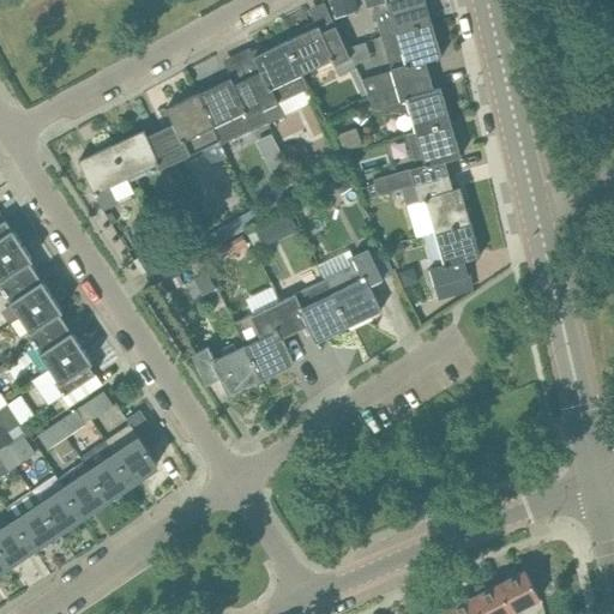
[(372,4),(381,37),(419,25),(432,22),(425,0),(365,0),(367,5),(372,4)]
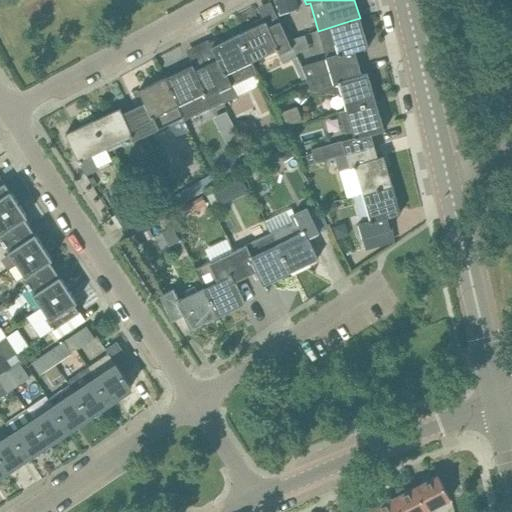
[(360,18),(349,21),(318,31),(326,57),(330,71),(359,63),(355,51),(368,47),(360,18)]
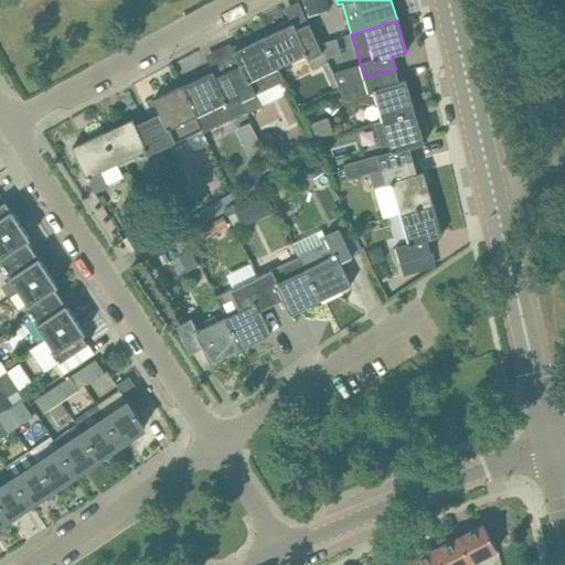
[(296,29),(292,23),(263,38),(283,81),(284,81),(278,67),(305,54),(308,60),(311,70),(327,62),(318,43),(309,23),(296,29)]
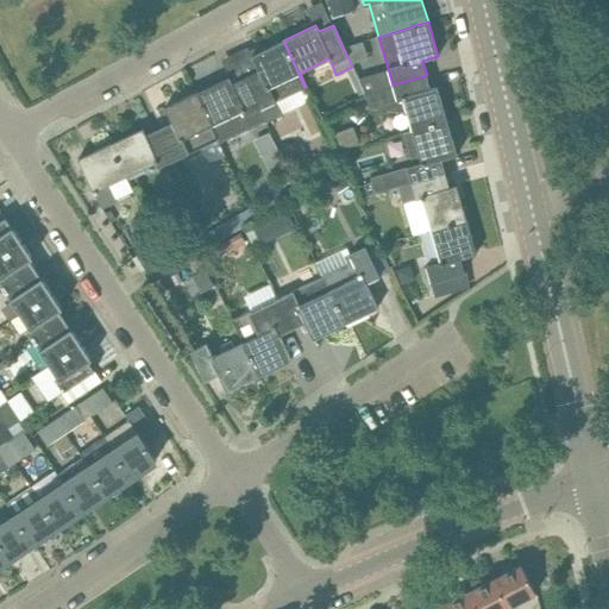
[(251,55),(256,64),(258,70),(245,76),(259,108),(261,108),(267,121),(281,114),(275,101),(305,87),(283,41),(251,55)]
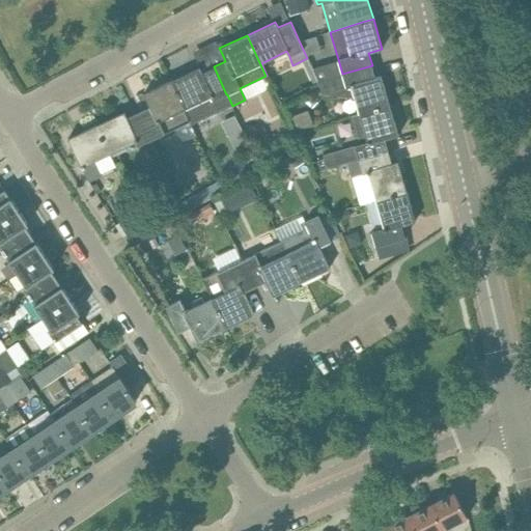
[(322,92),(354,96),(358,113),(351,115),(352,116),(369,111),(390,105),(381,75),(375,77),(372,65),(342,74),(342,75),(318,82),(322,92)]
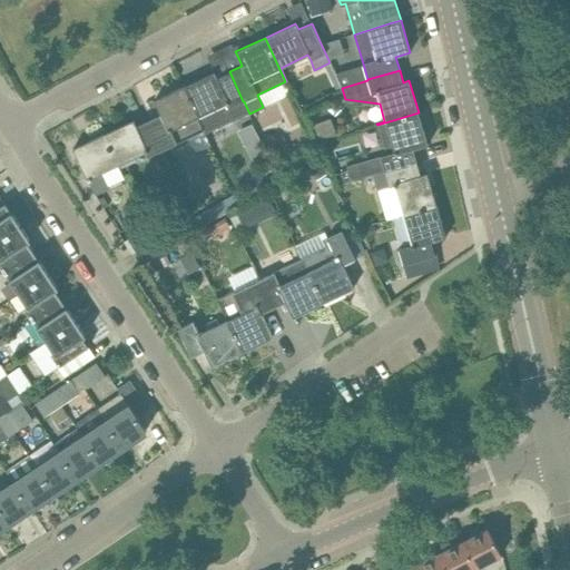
[(217,77),(215,71),(184,86),(205,129),(199,116),(226,102),(229,108),(243,101),(229,71),(217,77)]
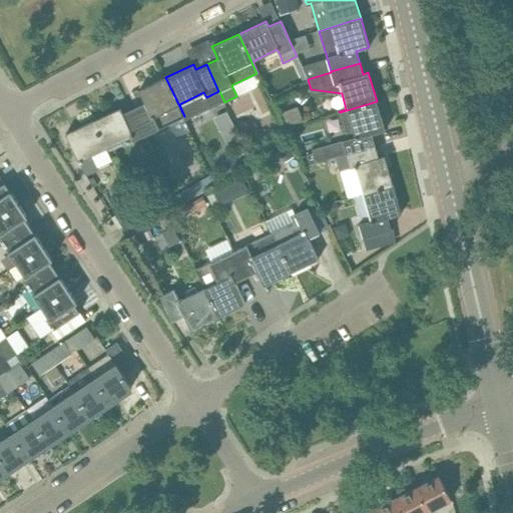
[(165,77),(138,90),(144,102),(133,108),(138,119),(146,135),(159,128),(184,116),(165,77)]
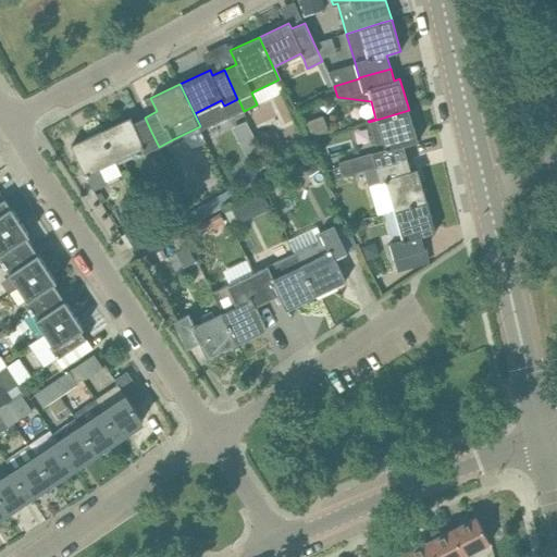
[(372,155),(357,160),(360,171),(361,171),(362,172),(407,158),(404,146),(418,141),(409,110),(387,116),(369,122),(376,151),(372,152),(372,155)]
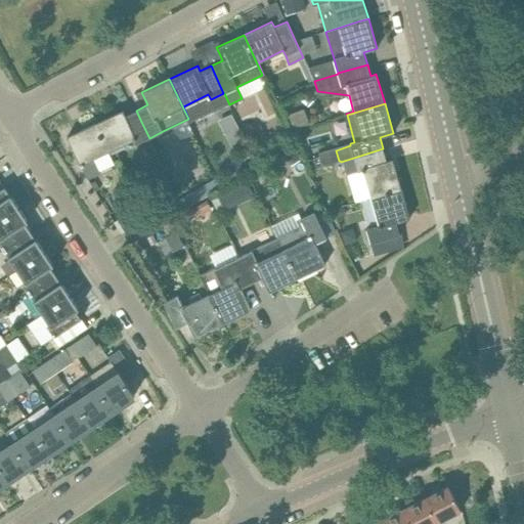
[(126,116),(123,110),(95,123),(108,150),(134,138),(136,144),(149,138),(141,122),(136,111),(126,116)]
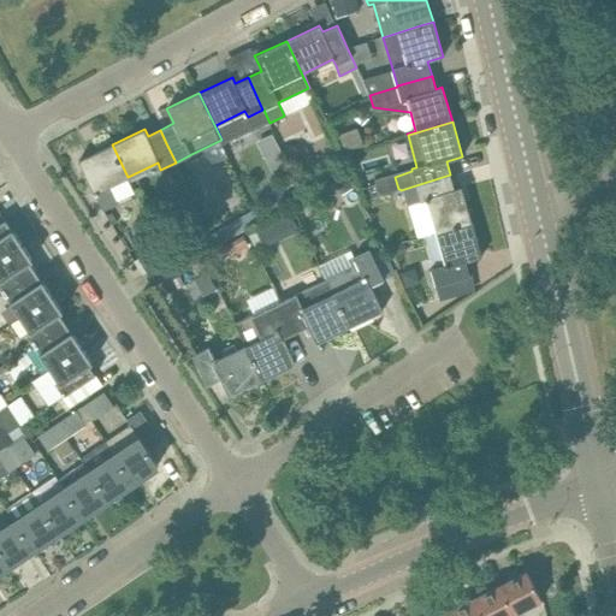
[(112,144),(78,160),(104,211),(118,203),(110,185),(128,177),(112,144)]
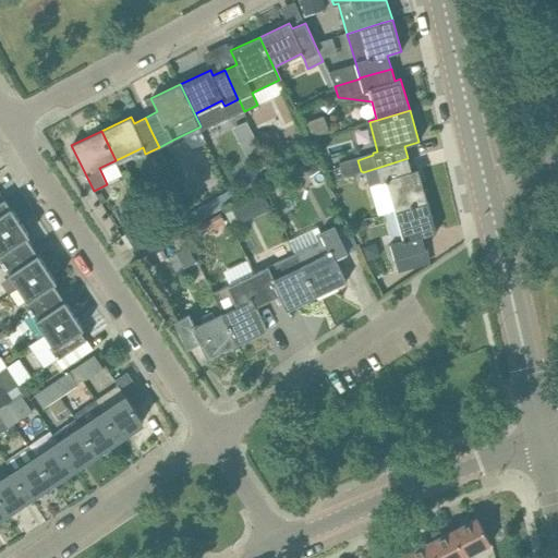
[(313,156),(300,164),(307,176),(320,168),(313,156)]
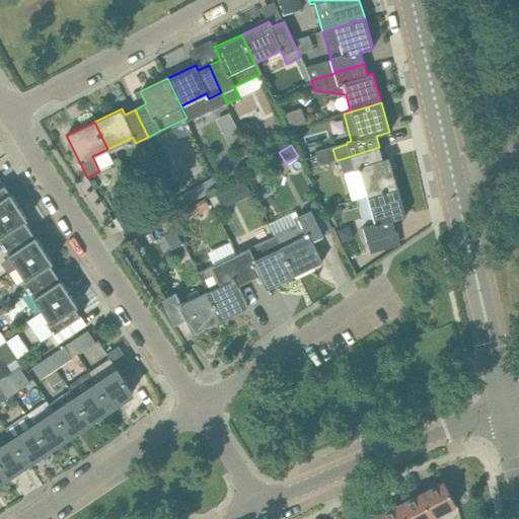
[(341,172),(354,169),(355,170),(359,169),(367,197),(386,191),(397,188),(388,157),(383,159),(379,147),(338,160),(341,172)]
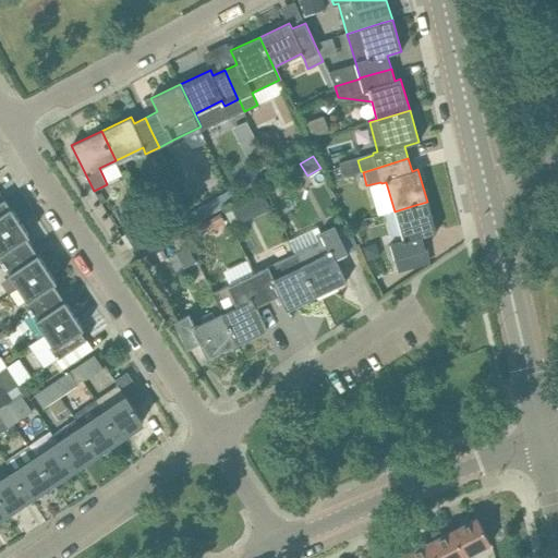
[(230,187),(192,209),(199,223),(221,211),(238,202),(230,187)]
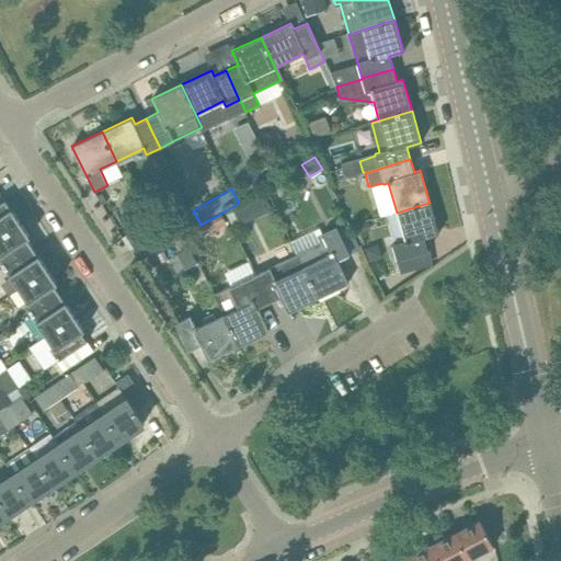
[(0,236),(21,222),(4,199),(0,203),(0,236)]
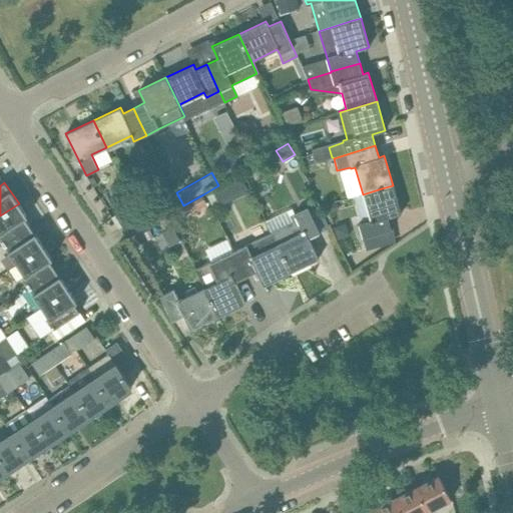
[(212,191),(213,192),(220,205),(220,206),(232,200),(224,184),(212,191)]
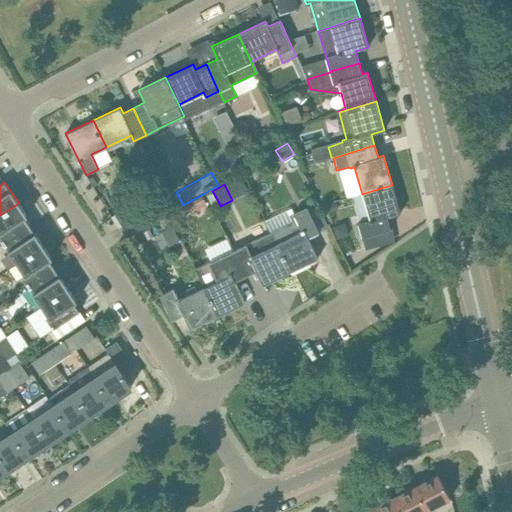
[(392,185),(381,188),(362,194),(370,220),(358,223),(362,237),(391,229),(387,217),(401,213),(392,185)]
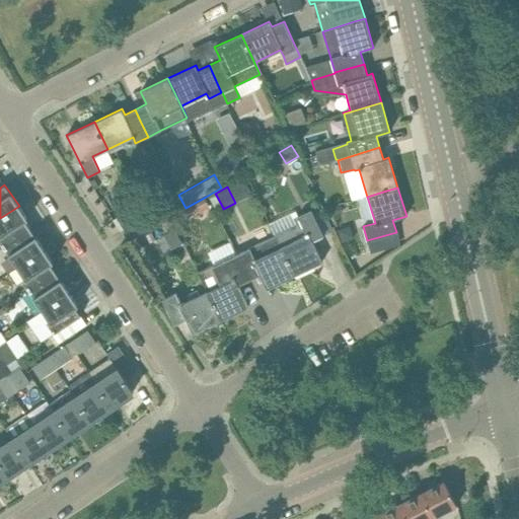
[(134,207),(117,218),(131,239),(147,228),(152,226),(151,224),(146,215),(139,204),(134,207)]
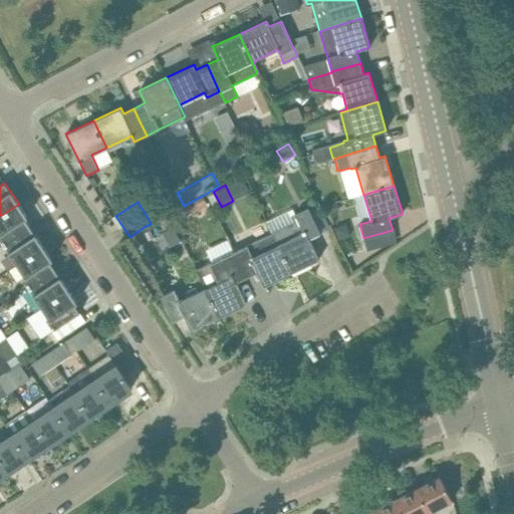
[(193,202),(175,212),(180,220),(197,210),(193,202)]
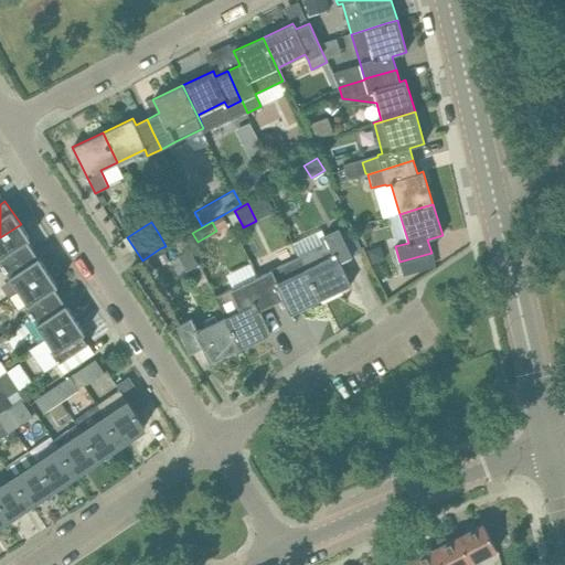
[(30,238),(21,224),(0,237),(0,269),(3,268),(32,248),(28,241),(30,238)]
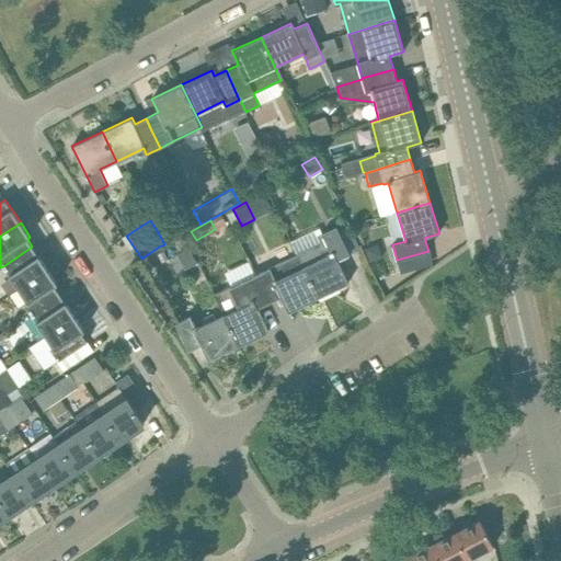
[(170,225),(158,232),(163,242),(175,236),(170,225)]
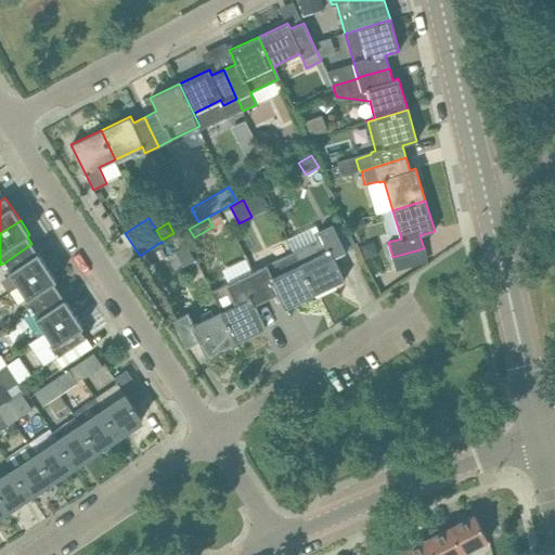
[(346,252),(333,223),(318,231),(327,252),(300,265),(314,295),(345,280),(334,257),(346,252)]
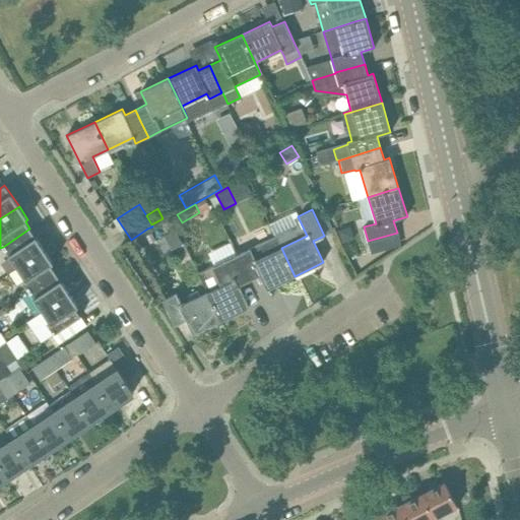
[(12,260),(18,268),(45,251),(29,229),(3,247),(12,260)]
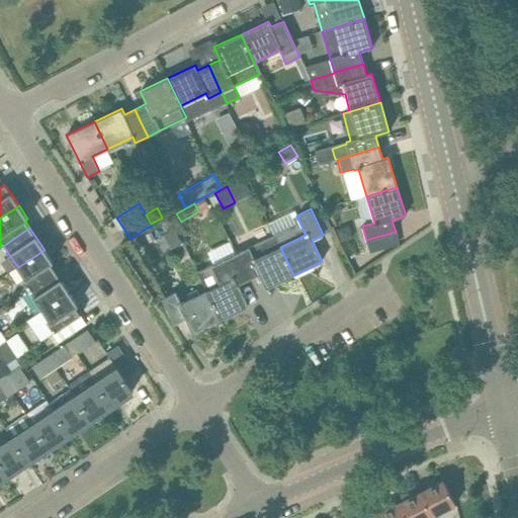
[(231,240),(209,249),(214,262),(237,252),(231,240)]
